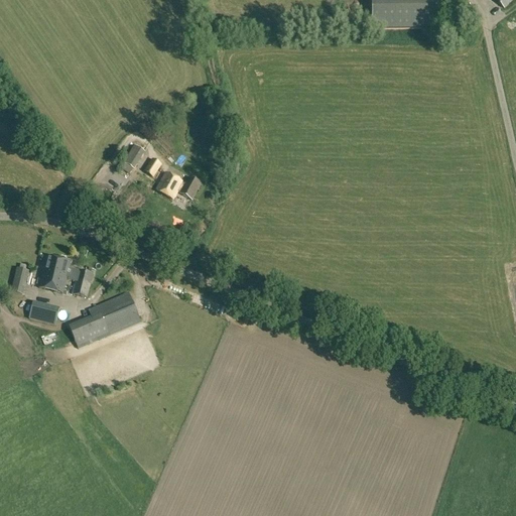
[(371,0),(372,30),(432,29),(431,0),(371,0)]
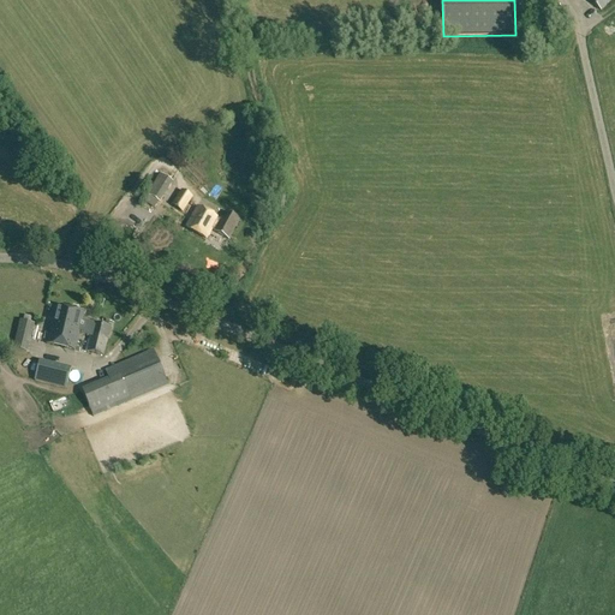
[(591,0),(601,10),(610,0),(591,0)]
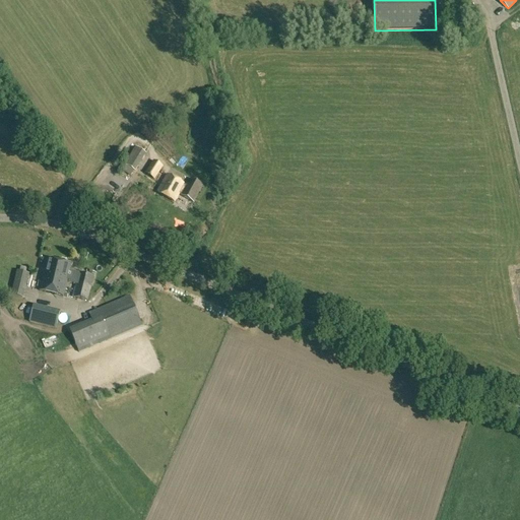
[(124,165),(135,172),(145,154),(135,147),(124,165)]
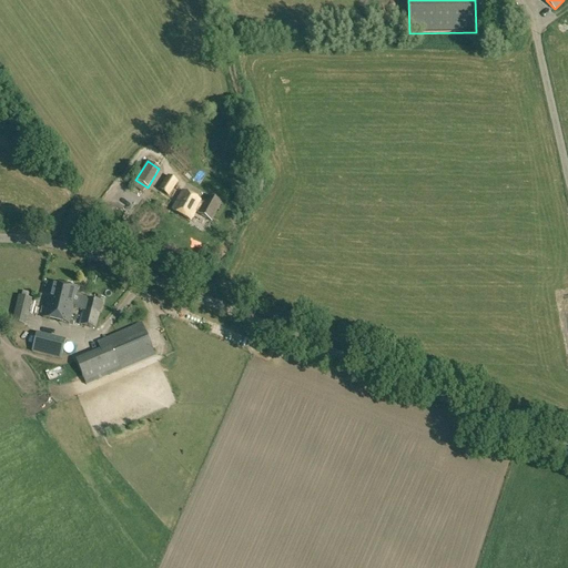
[(161,191),(169,195),(178,182),(169,178),(161,191)]
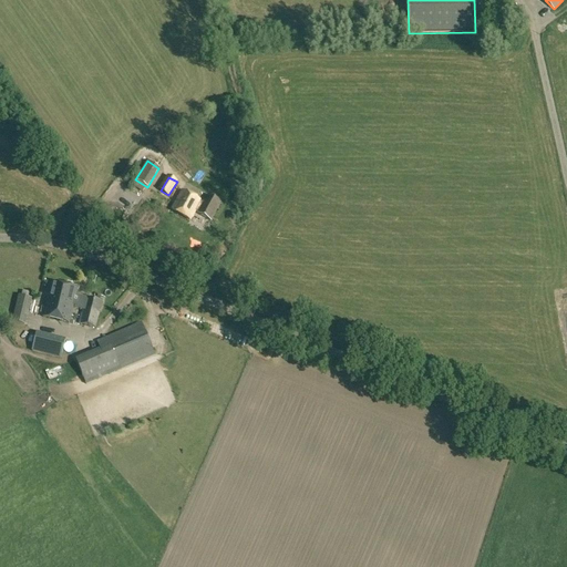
[(198,215),(210,222),(222,203),(208,196),(204,204),(183,193),(174,209),(189,218),(194,212),(198,214),(198,215)]
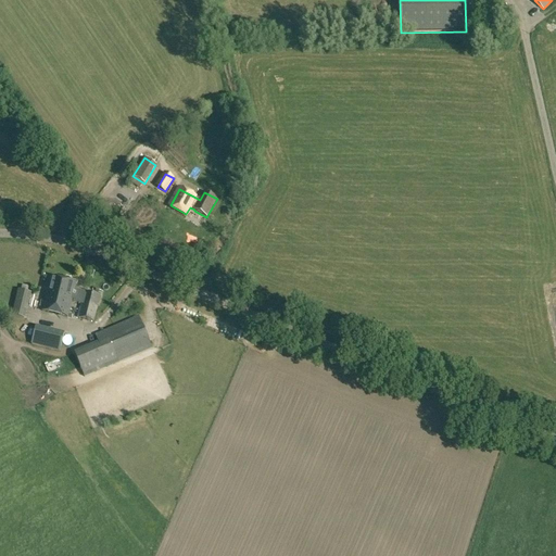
[(78,318),(93,323),(100,295),(74,289),(75,283),(52,277),(48,291),(47,291),(42,311),(67,316),(72,300),(74,300),(73,302),(81,304),(78,318)]
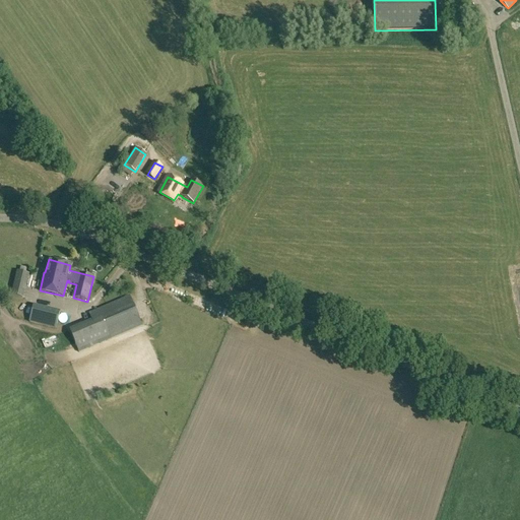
[(10,296),(23,299),(28,274),(16,271),(10,296)]
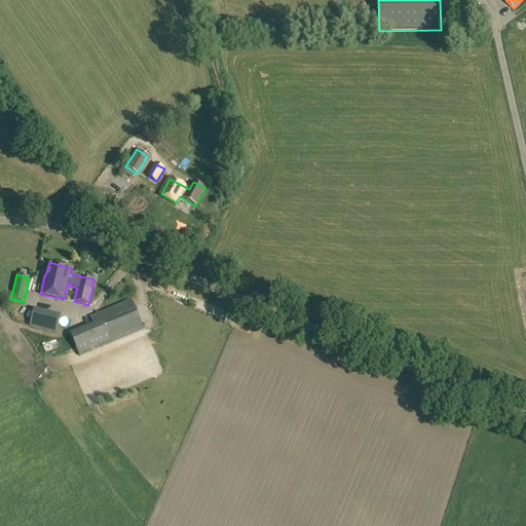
[(70,333),(80,357),(144,330),(132,299),(90,316),(92,324),(70,333)]
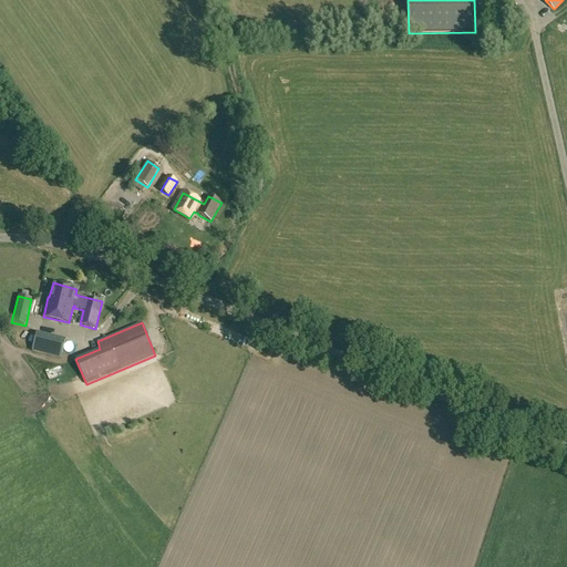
[(219,329),(216,336),(229,342),(233,336),(219,329)]
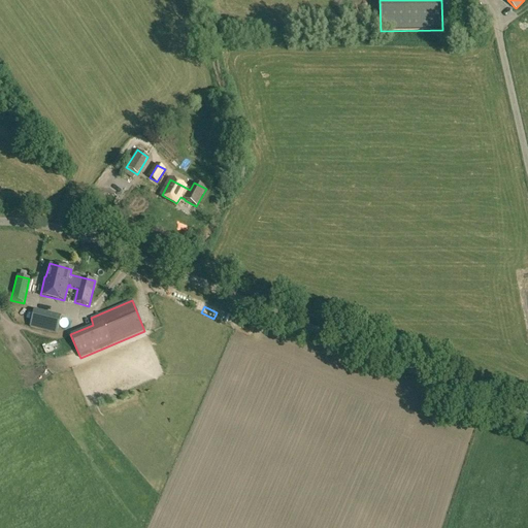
[(30,327),(57,333),(61,316),(34,309),(30,327)]
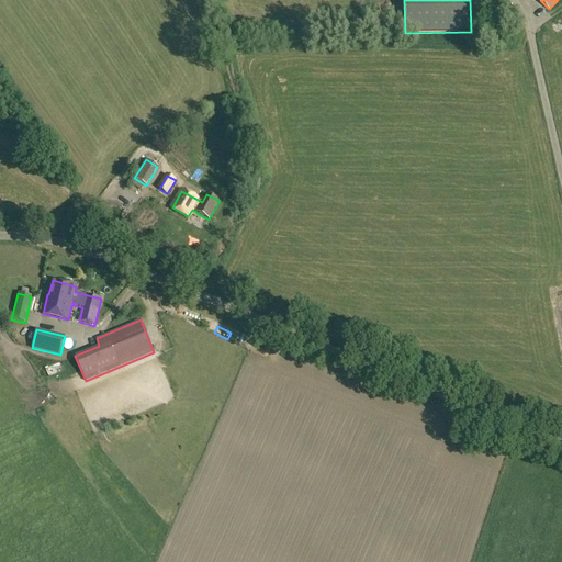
[(53,377),(65,375),(65,366),(52,367),(53,377)]
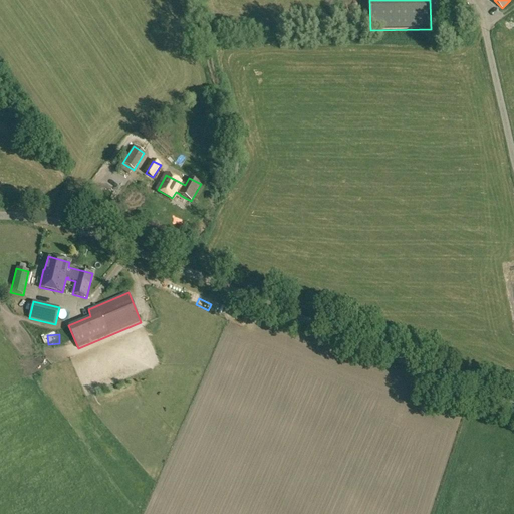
All buildings are outlined.
